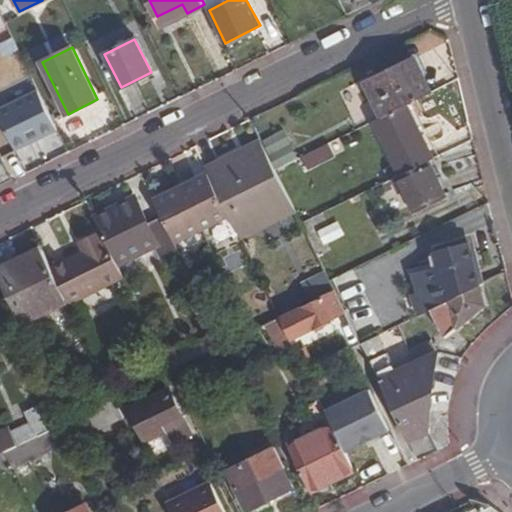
[(405,104),(427,93),(410,59),(361,83),(378,118),(405,104)]
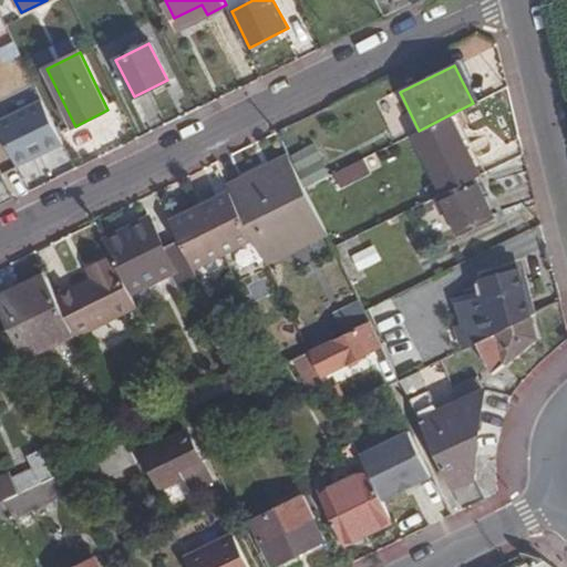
[(41,99),(0,119),(0,127),(19,165),(63,143),(41,99)]
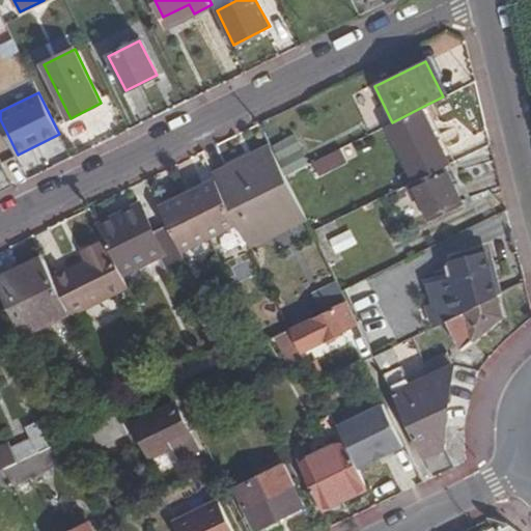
[(448,163),(420,108),(392,122),(387,126),(414,180),(442,167),(448,163)]
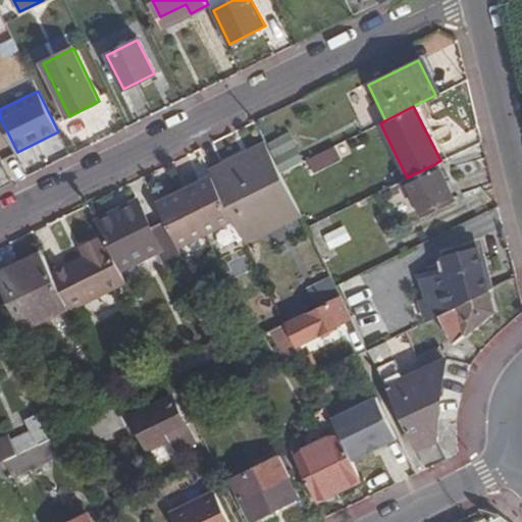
[(264,145),(243,156),(247,164),(268,153),(264,145)]
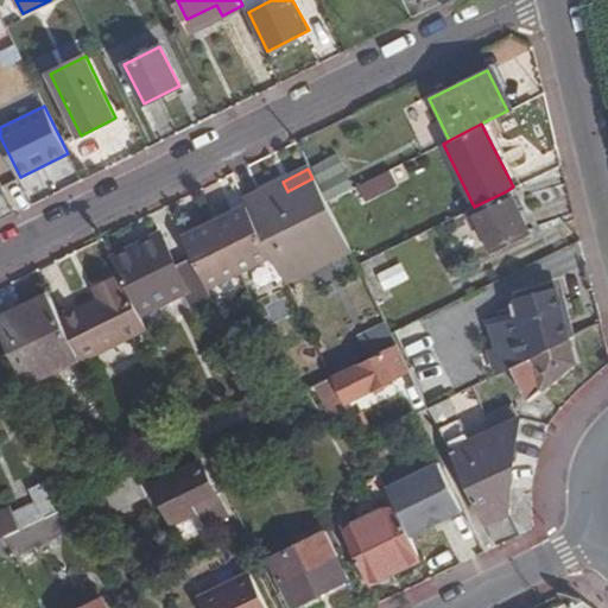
[(385,172),(354,189),(361,203),(392,188),(385,172)]
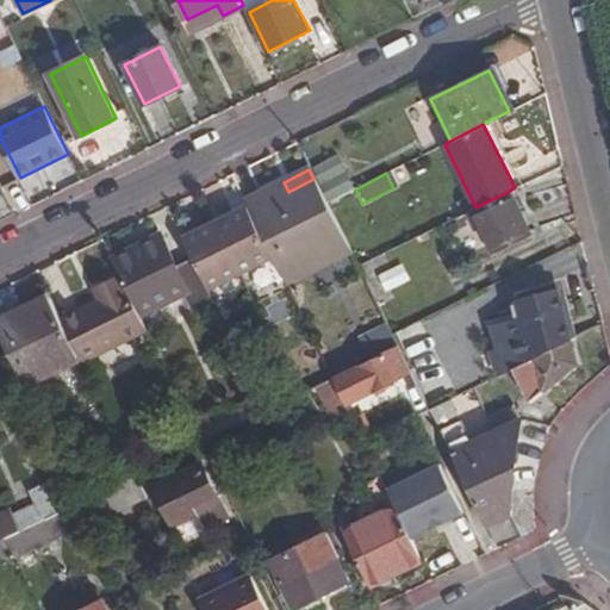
[(243,203),(285,285),(349,251),(325,204),(313,179),(288,192),(284,182),(243,203)]
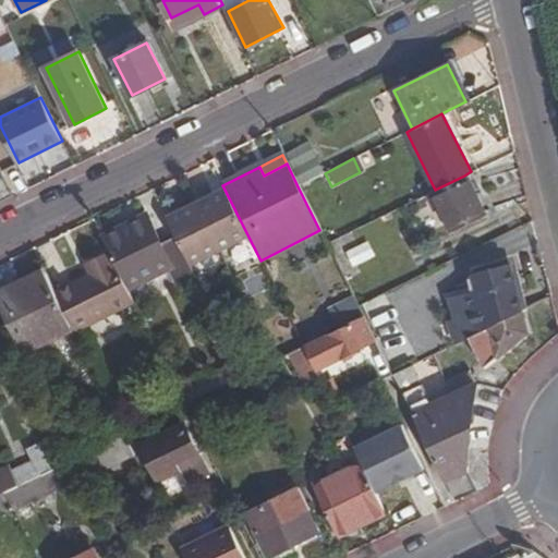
[(435,190),(426,194),(435,211),(440,208),(452,231),(484,216),(464,176),(435,190)]
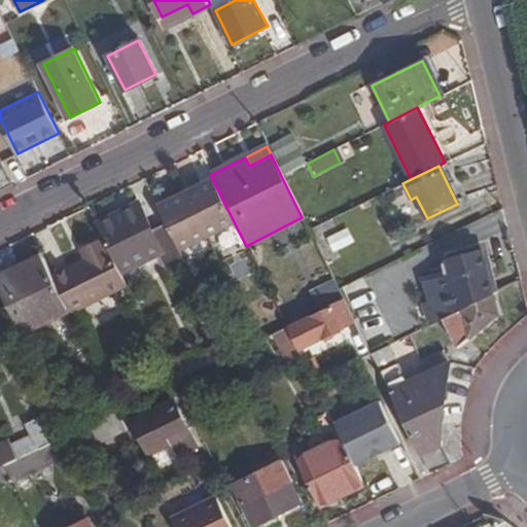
[(157,208),(166,224),(179,251),(232,224),(210,181),(157,208)]
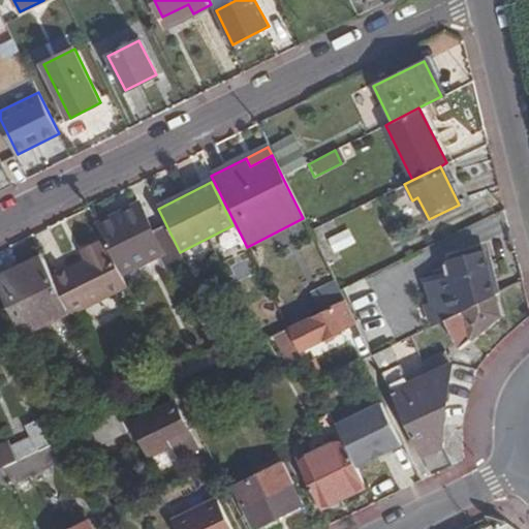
[(98,226),(104,240),(118,265),(155,246),(168,273),(186,263),(180,252),(166,225),(149,234),(136,208),(98,226)]
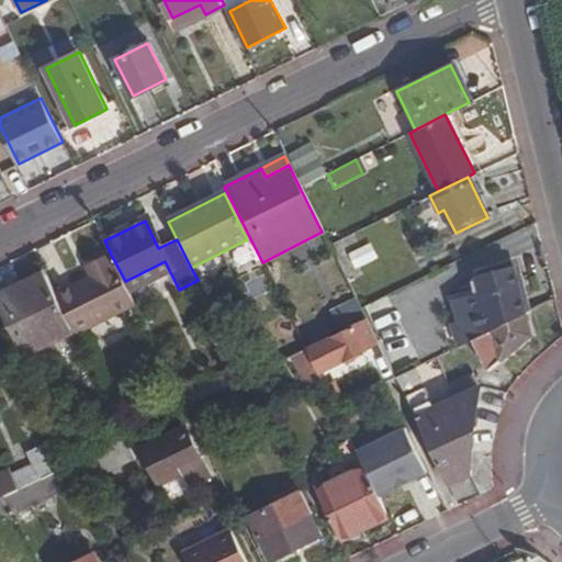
[(379,258),(372,243),(349,254),(357,269),(379,258)]
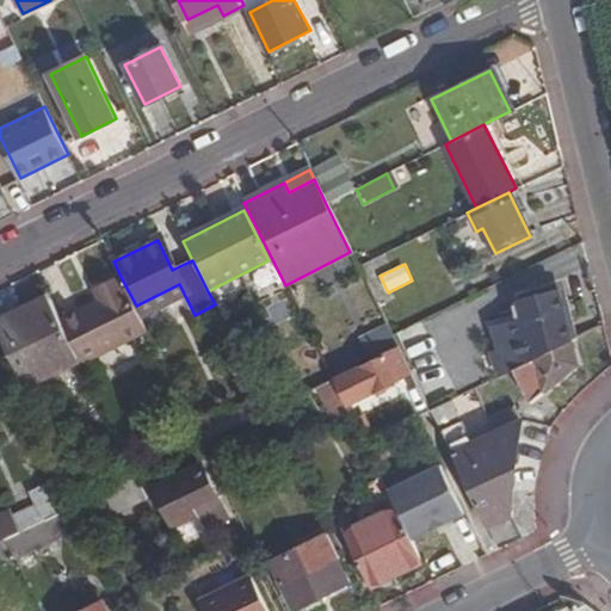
[(80,364),(148,329),(136,306),(121,277),(96,290),(100,300),(59,320),(78,359),(80,364)]
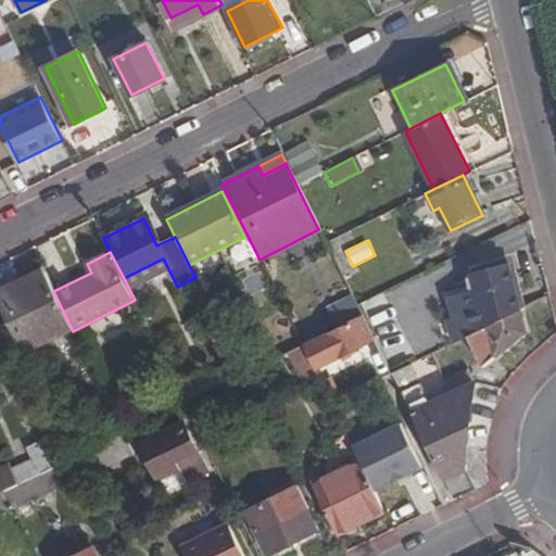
[(467,335),(485,326),(485,323),(518,305),(508,267),(474,275),(477,290),(471,291),(469,282),(450,287),(452,297),(444,298),(457,340),(467,335)]
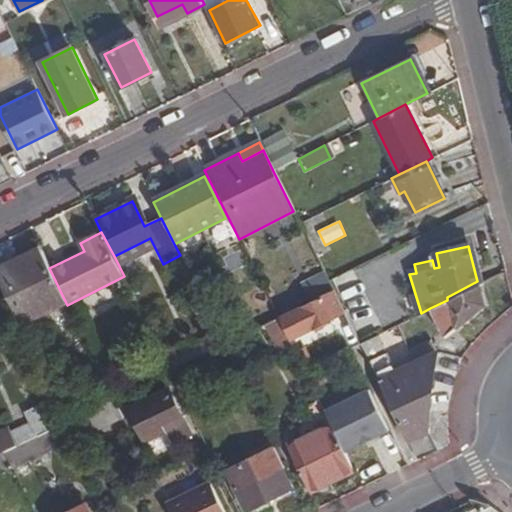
[(49,268),(40,250),(1,270),(26,321),(65,301),(49,268)]
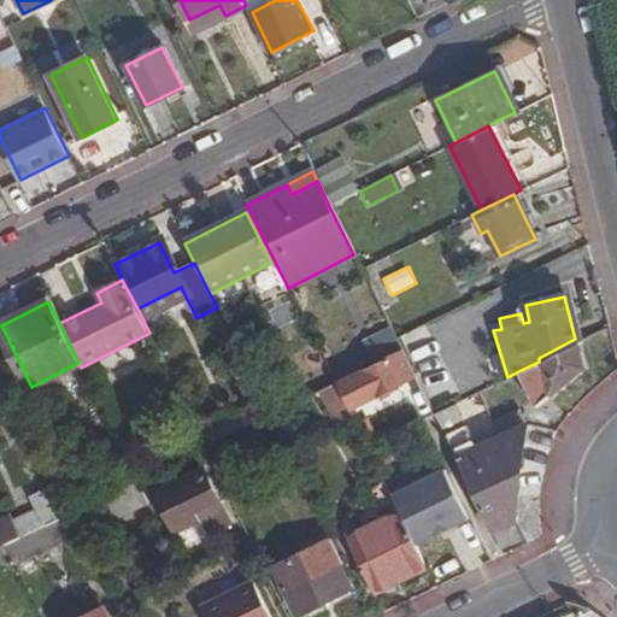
[(381,360),(406,347),(395,327),(370,340),(381,360)]
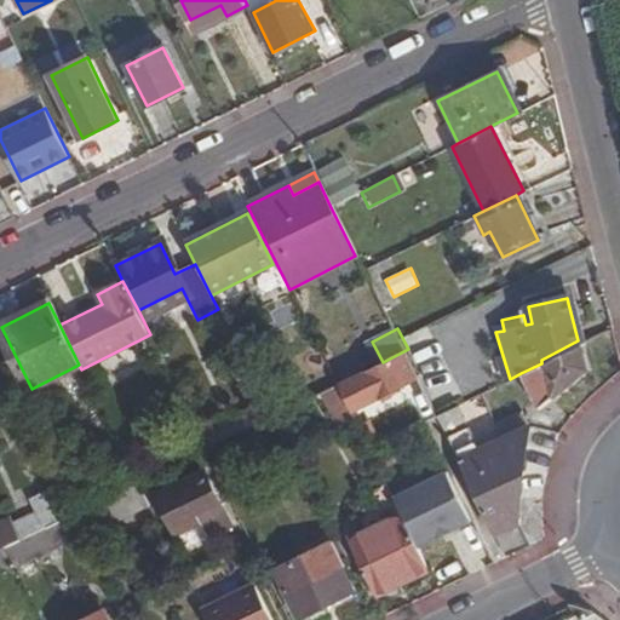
[(583,368),(577,345),(541,363),(521,373),(539,407),(583,368)]
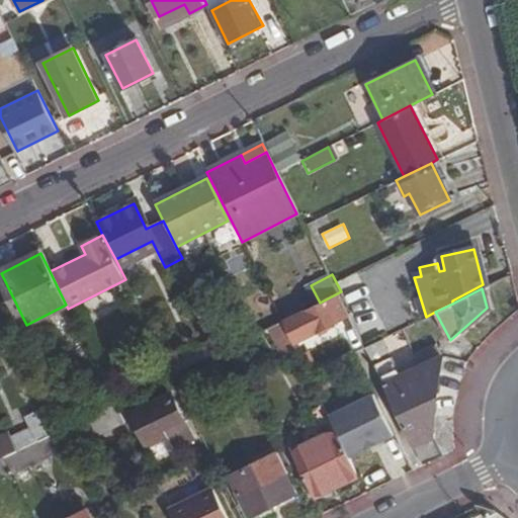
[(338,295),(282,323),(290,339),(311,329),(314,335),(336,323),(335,322),(348,316),(338,295)]
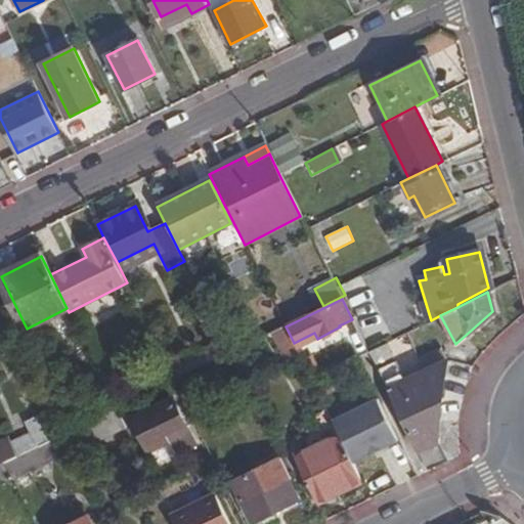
[(225,343),(229,351),(282,325),(278,317),(225,343)]
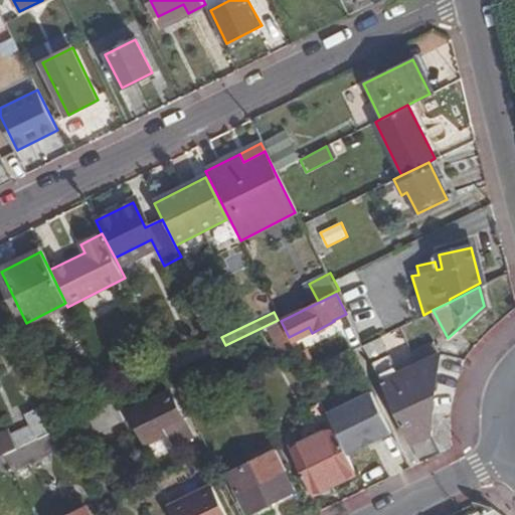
[(289,337),(281,321),(267,328),(280,356),(295,348),(289,337)]
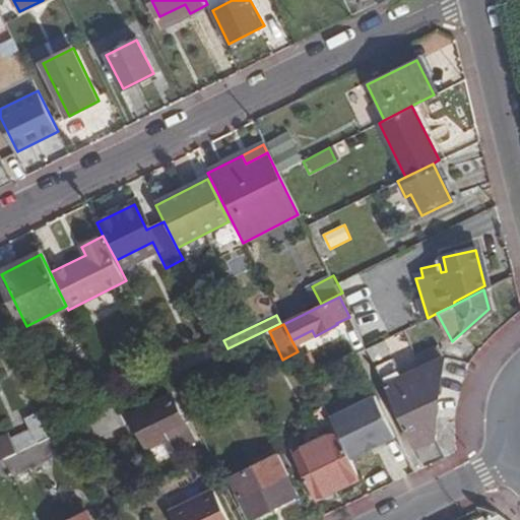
[(384,340),(366,349),(371,359),(389,349),(384,340)]
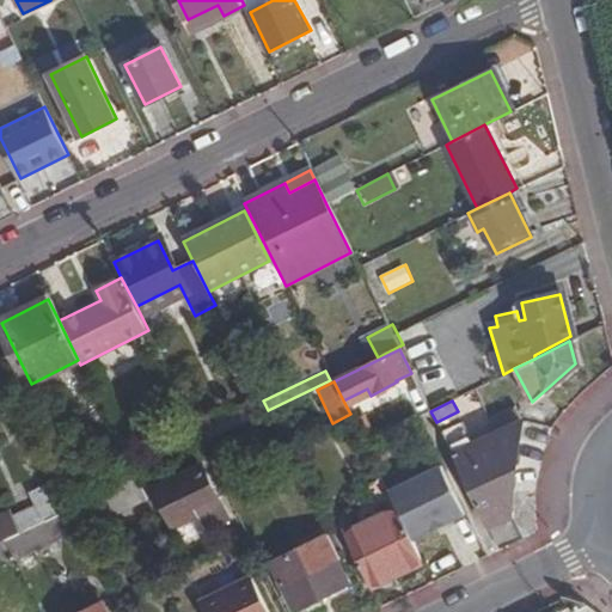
[(463,423),(441,433),(490,531),(514,520),(525,417),(522,418),(515,404),(490,417),(497,430),(471,442),(463,423)]
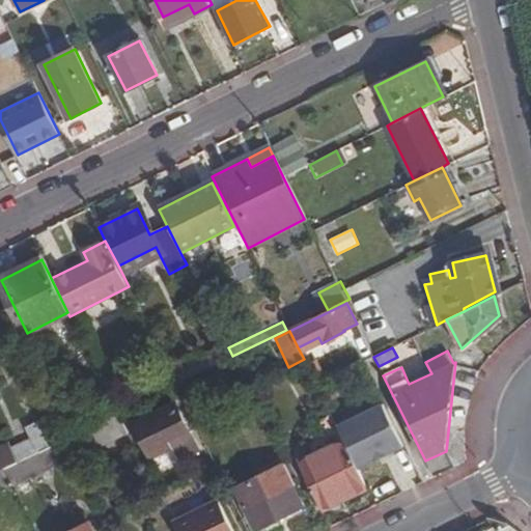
[(397,357),(379,366),(383,375),(401,367),(397,357)]
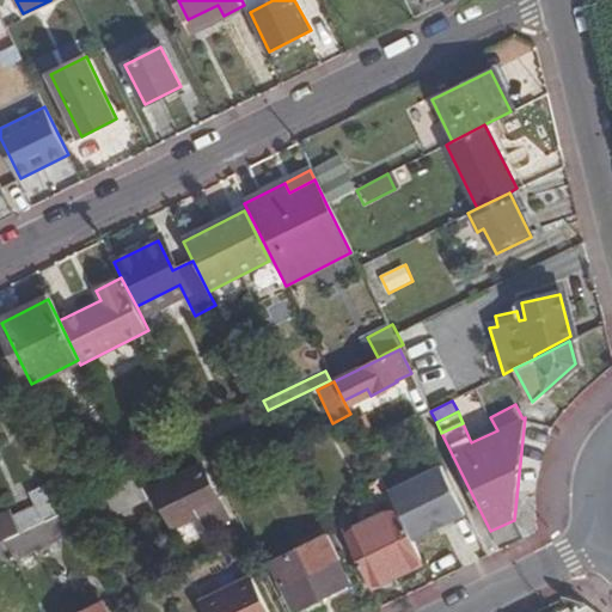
[(441,464),(389,490),(396,505),(409,530),(414,538),(465,513),(441,464)]
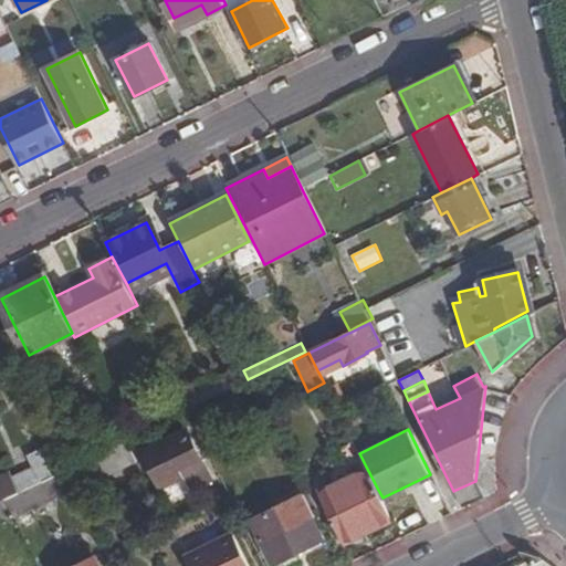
[(159,485),(180,475),(178,471),(186,467),(196,486),(211,479),(188,432),(144,454),(159,485)]
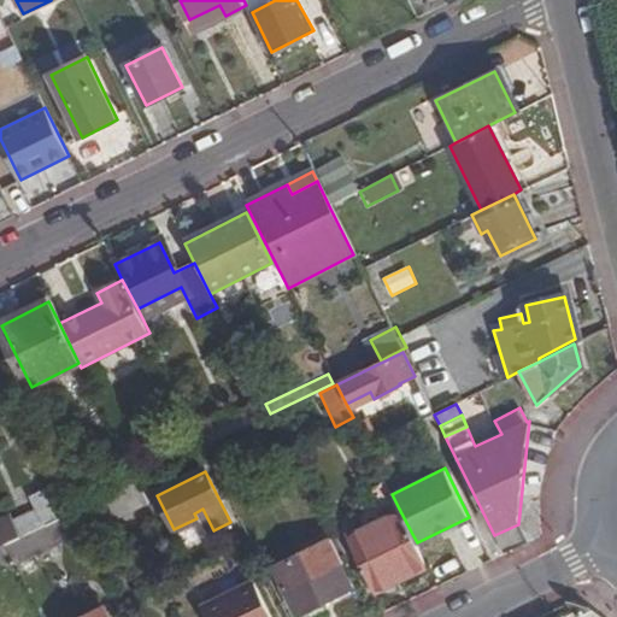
[(137,479),(70,512),(80,532),(147,499),(137,479)]
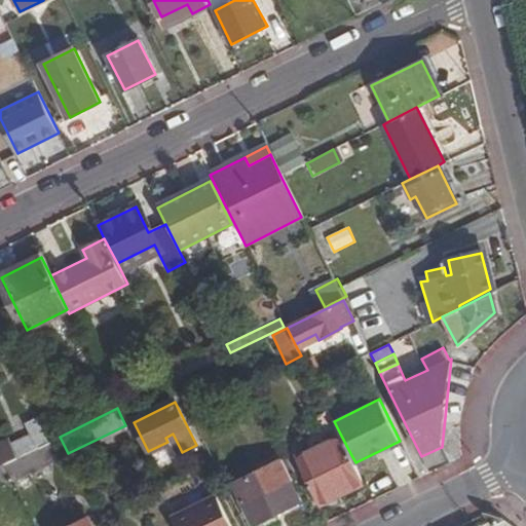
[(0,465),(3,463),(60,437),(48,412),(39,417),(29,421),(35,434),(13,444),(10,438),(0,443),(0,465)]
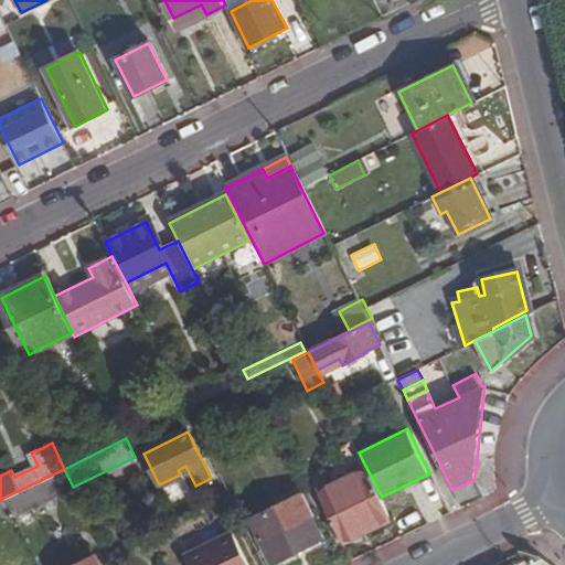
[(377,489),(365,466),(319,487),(345,541),(364,531),(362,524),(388,511),(382,497),(377,489)]
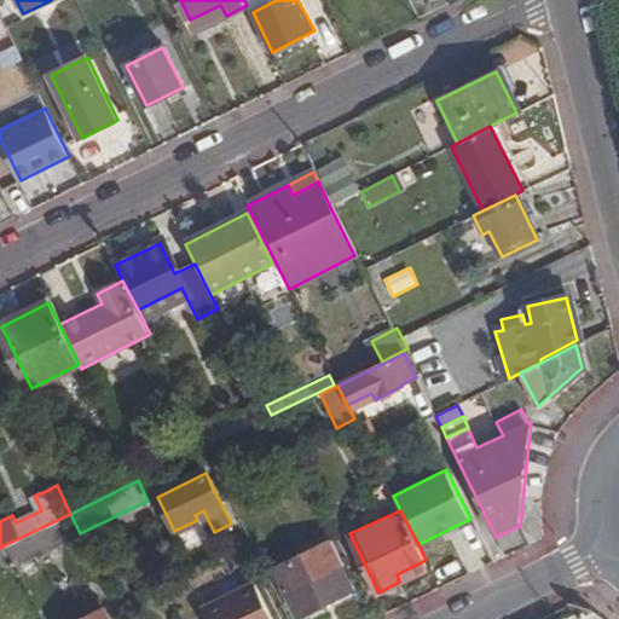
[(11,560),(15,566),(80,533),(70,514),(4,545),(11,560)]
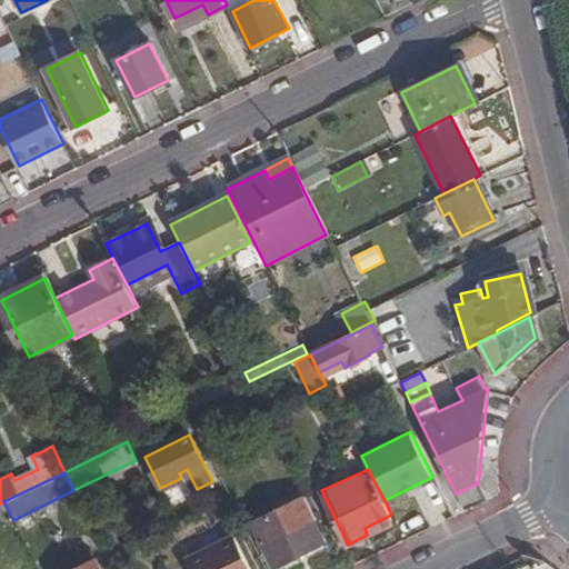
[(319,519),(307,495),(253,521),(277,568),(326,543),(315,521),(319,519)]
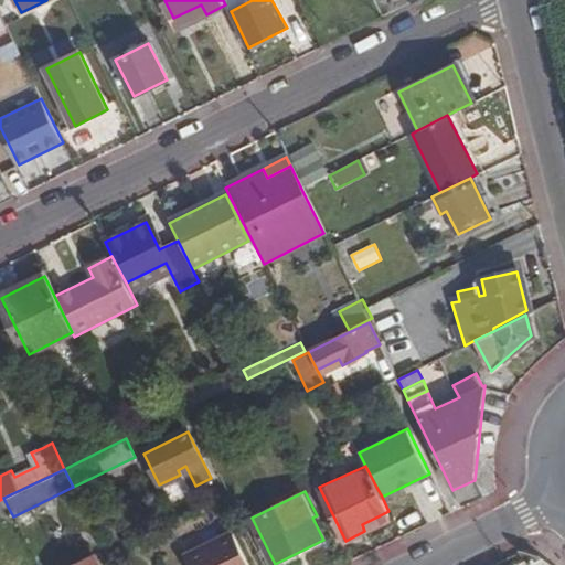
[(3,498),(0,500),(0,515),(10,511),(3,498)]
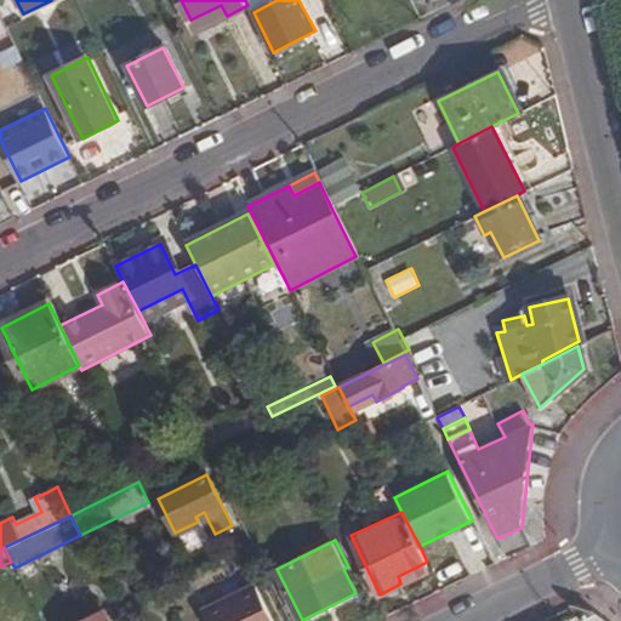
[(205,610),(210,620),(288,620),(269,581),(205,610)]
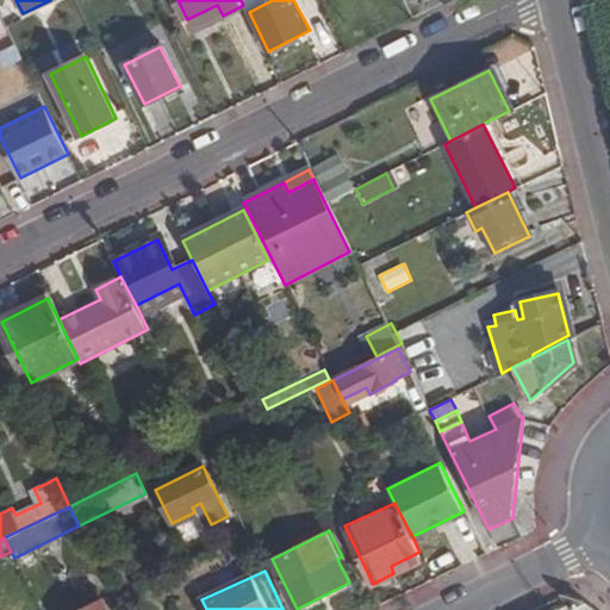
All buildings are outlined.
